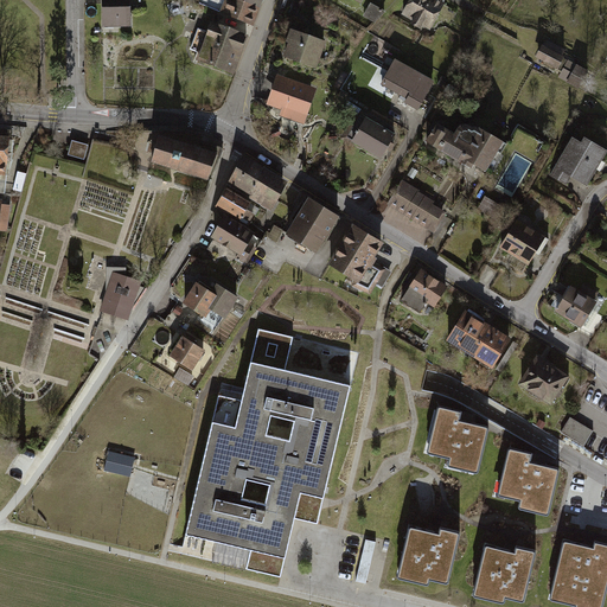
[(102,0),(103,25),(129,25),(128,0),(102,0)]
